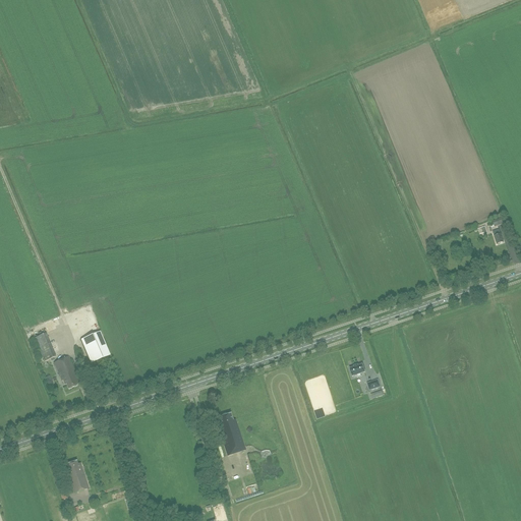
[(501,219),(500,217),(494,220),(494,221),(493,221),(495,227),(503,224),(501,219)]
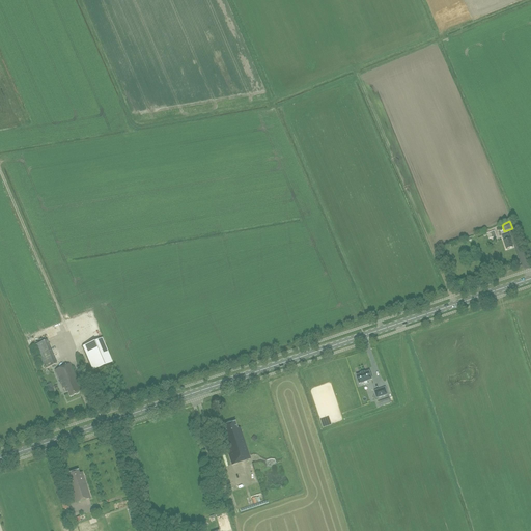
[(509,235),(506,236),(503,238),(504,241),(506,249),(513,247),(509,235)]
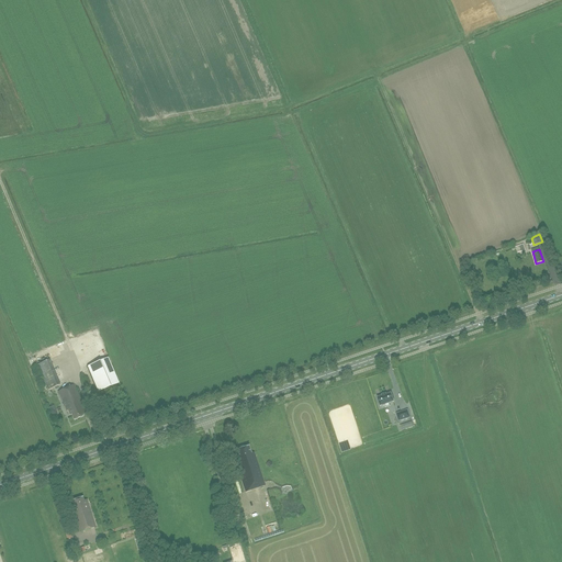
[(88,367),(99,393),(119,384),(108,358),(88,367)]
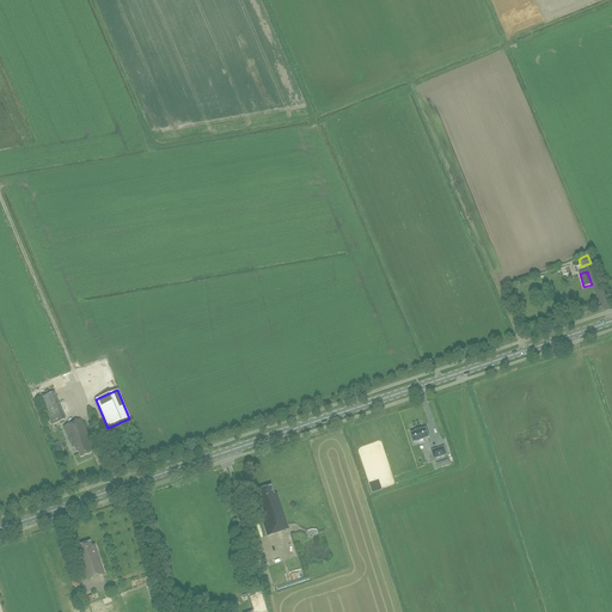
[(91,452),(93,450),(81,420),(63,427),(72,448),(74,447),(77,452),(78,452),(80,458),(91,453),(91,452)]
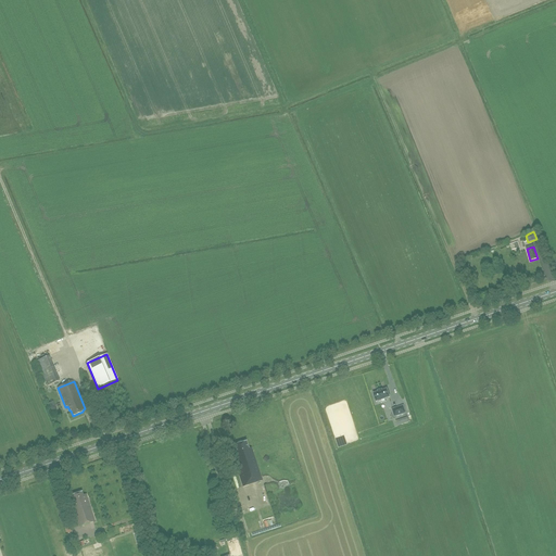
[(387,390),(374,394),(376,402),(390,397),(387,390)]
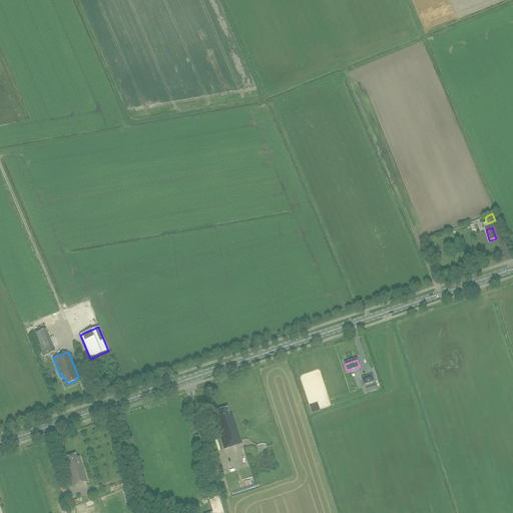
[(372,375),(362,378),(364,385),(374,381),(372,375)]
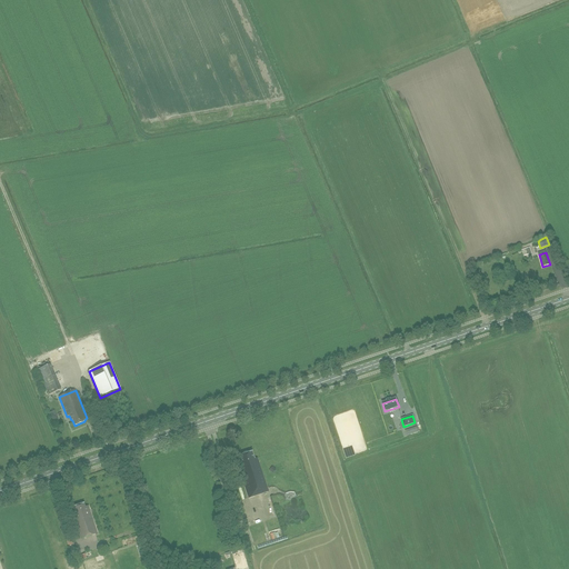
[(406,436),(419,431),(417,426),(405,429),(406,436)]
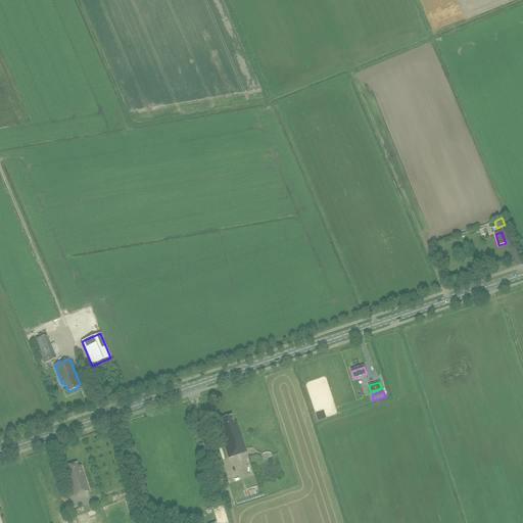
[(220,426),(220,427),(219,428),(220,430),(221,430),(222,432),(221,432),(226,447),(225,447),(228,458),(247,452),(236,421),(234,422),(232,416),(227,417),(226,416),(224,417),(224,418),(219,420),(222,426),(220,426)]
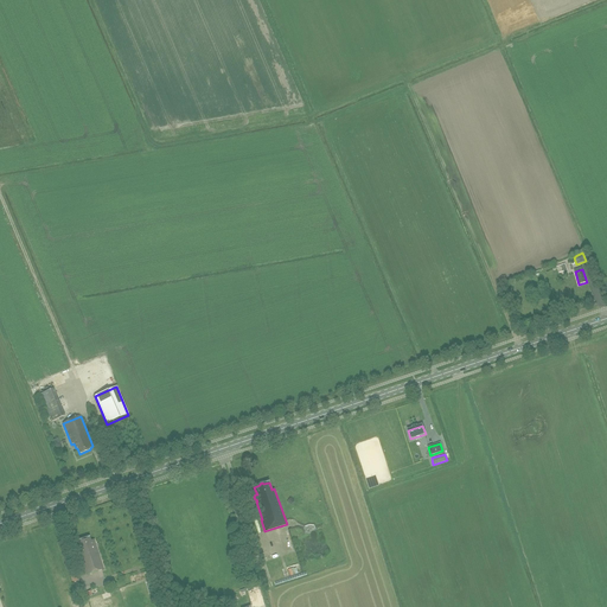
[(85,575),(103,569),(94,540),(90,541),(89,537),(84,540),(78,541),(82,550),(80,550),(81,555),(80,556),(85,575)]
